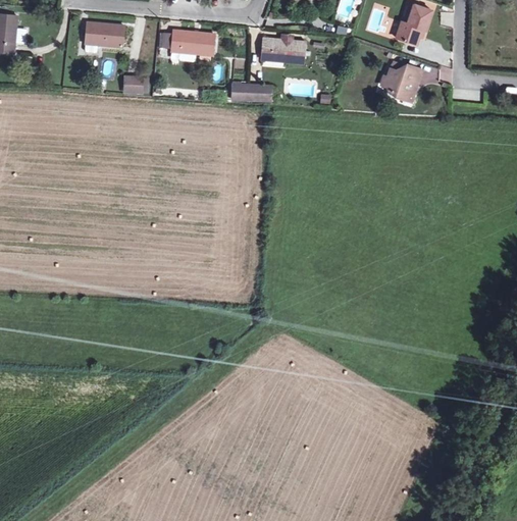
[(408,3),(401,21),(403,22),(409,24),(415,6),(408,3)]
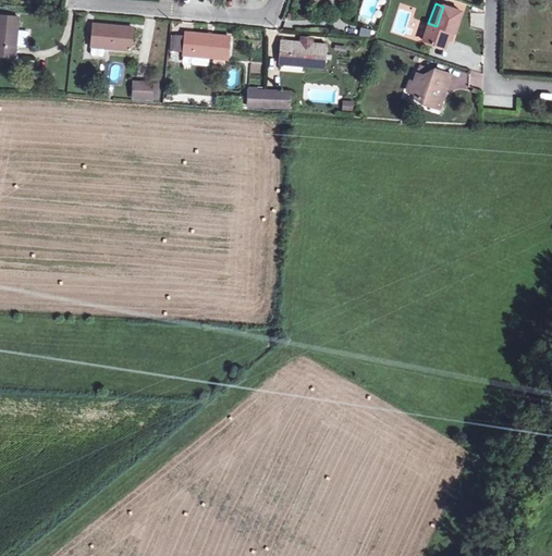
[(430,24),(425,40),(445,48),(450,37),(453,38),(463,14),(443,7),(437,26),(430,24)]
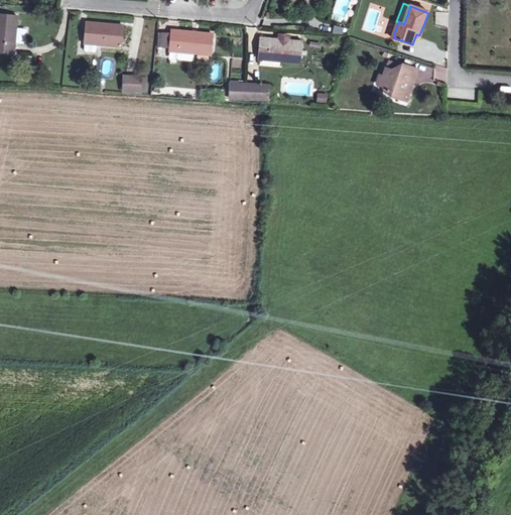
[(0,51),(20,54),(25,18),(3,15),(0,37),(0,51)]
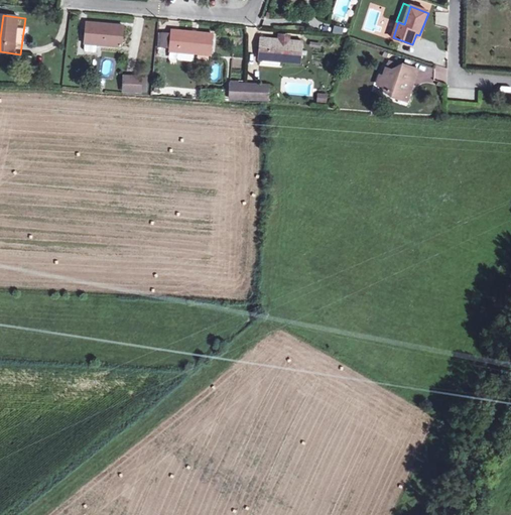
[(83,20),(81,41),(81,48),(82,50),(89,50),(91,49),(92,42),(119,45),(121,23),(83,20)]
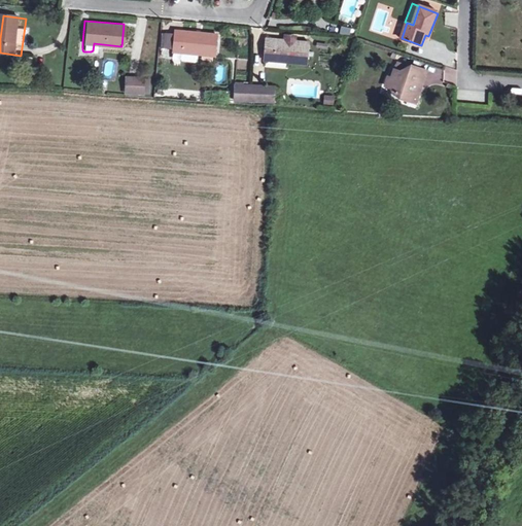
[(174,30),(174,34),(172,48),(172,51),(179,51),(197,54),(212,56),(214,34),(174,30)]
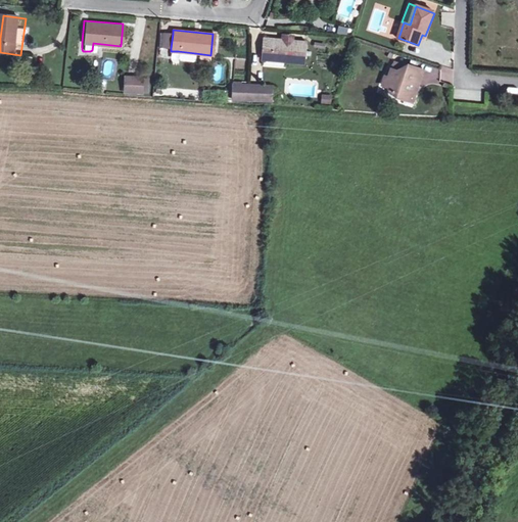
[(171,48),(173,34),(162,32),(160,47),(171,48)]
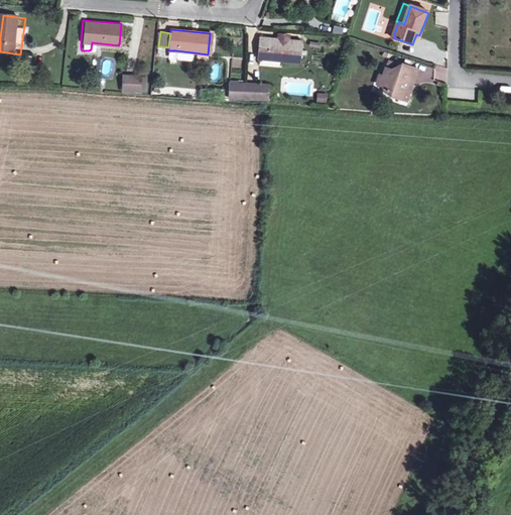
[(259,38),(257,58),(298,62),(300,42),(259,38)]
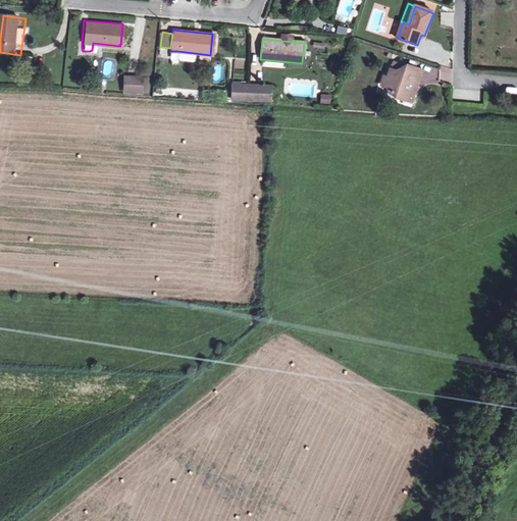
[(195,53),(177,51),(176,61),(194,63),(195,53)]
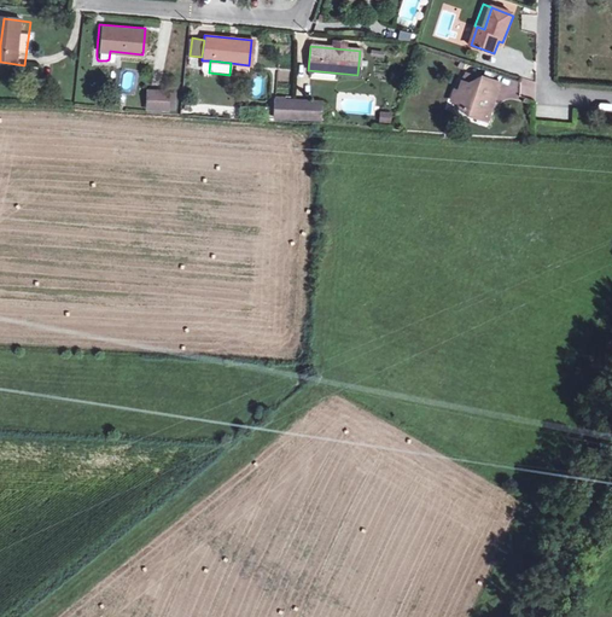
[(470,111),(490,118),(502,81),(483,74),(479,82),(466,79),(461,91),(458,91),(454,99),(460,102),(462,106),(471,109),(470,111)]
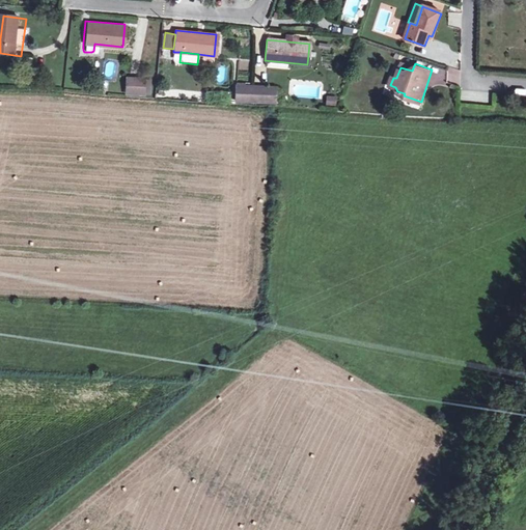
[(135,95),(139,79),(121,75),(117,90),(135,95)]
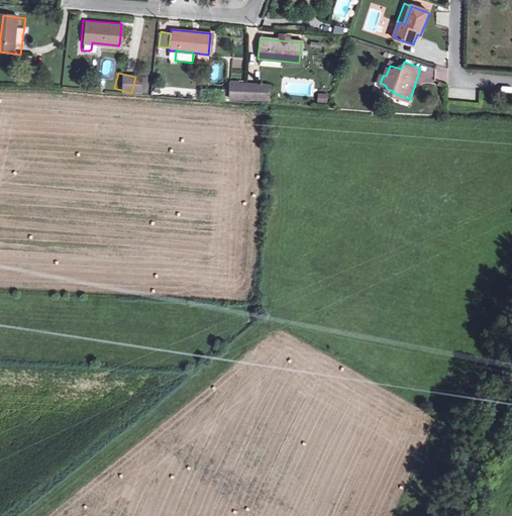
[(135,77),(131,93),(137,94),(141,79),(135,77)]
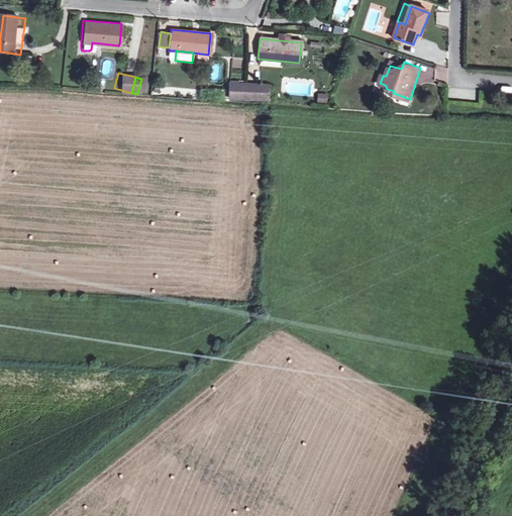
[(235,96),(237,83),(223,82),(221,95),(235,96)]
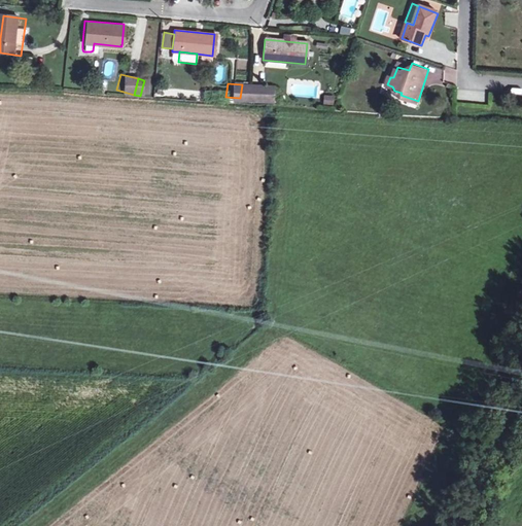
[(242,84),(240,98),(256,100),(257,86),(242,84)]
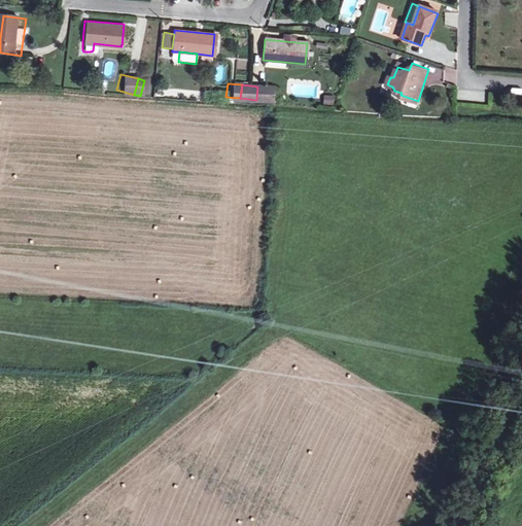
[(318,105),(328,106),(329,97),(318,96),(318,105)]
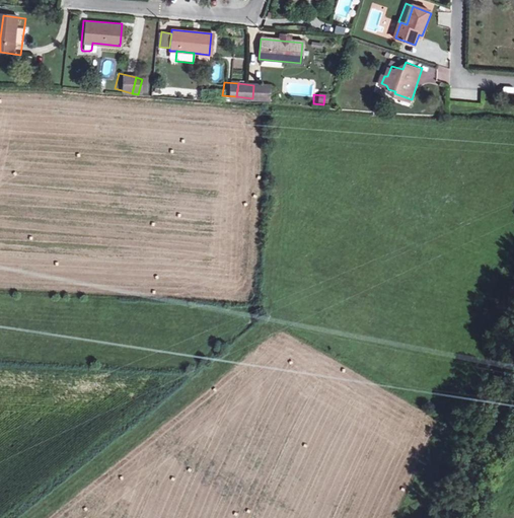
All buildings are outlined.
